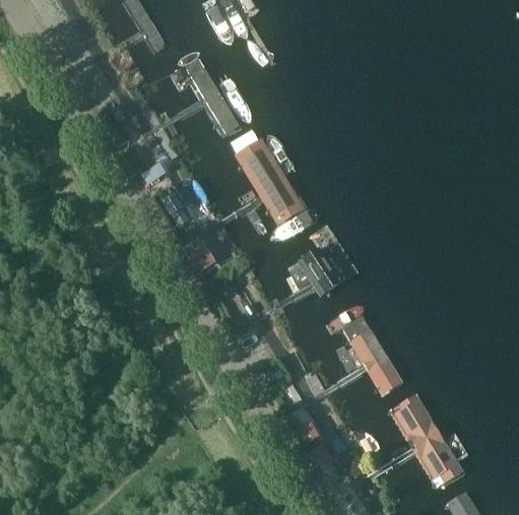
[(125,0),(154,52),(169,44),(141,0),(125,0)]
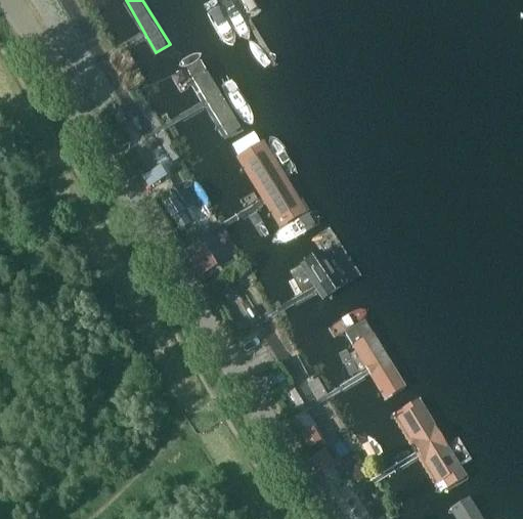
[(201,56),(184,67),(226,136),(242,127),(201,56)]
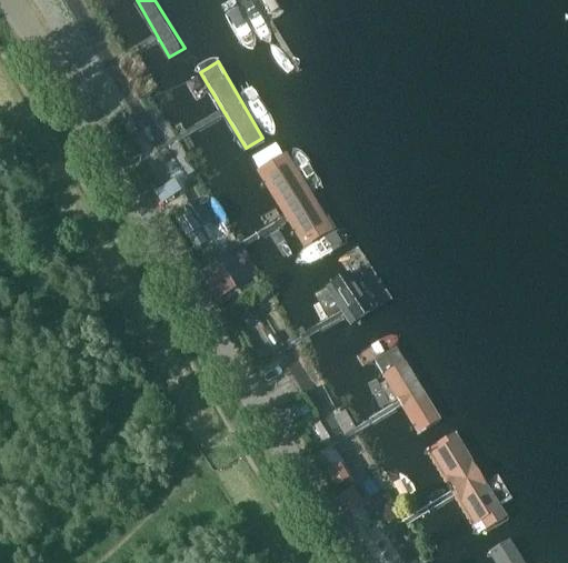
[(285,151),(255,170),(304,249),(335,230),(285,151)]
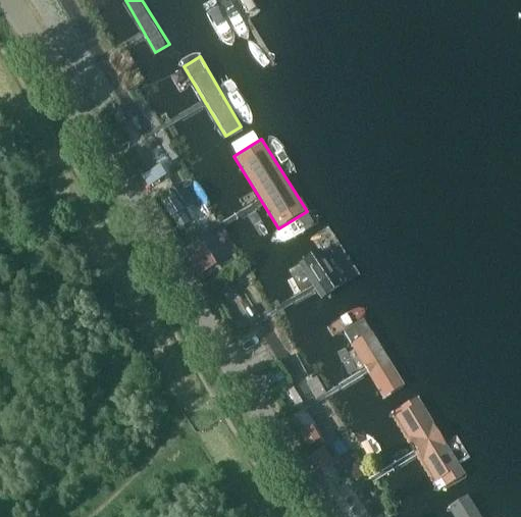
[(170,212),(181,206),(175,193),(163,200),(170,212)]
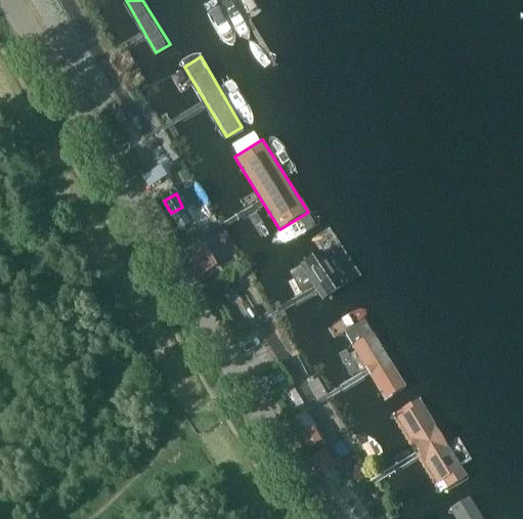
[(322,250),(299,265),(323,301),(347,285),(322,250)]
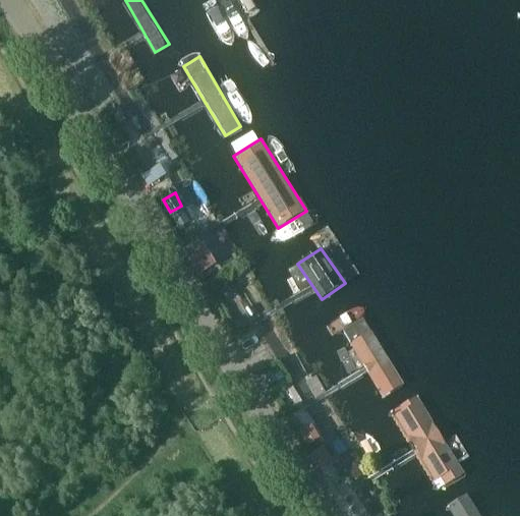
[(363,317),(342,329),(384,397),(405,385),(363,317)]
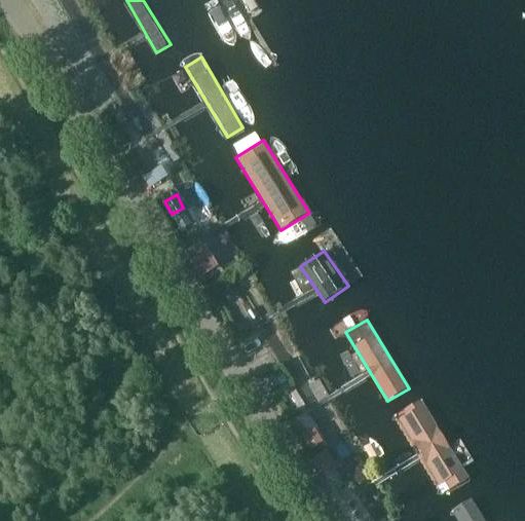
[(420,398),(394,413),(442,492),(469,477),(420,398)]
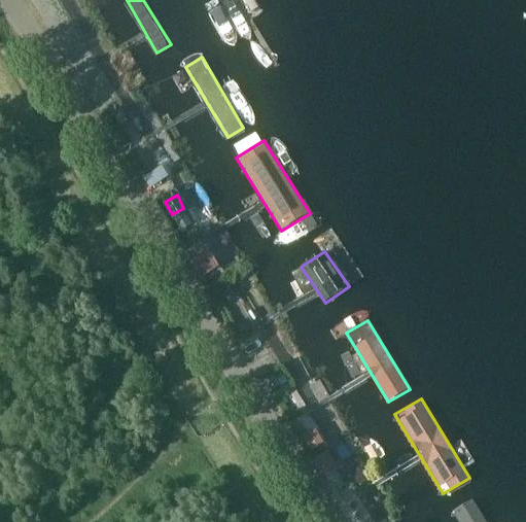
[(312,448),(323,441),(317,430),(305,438),(312,448)]
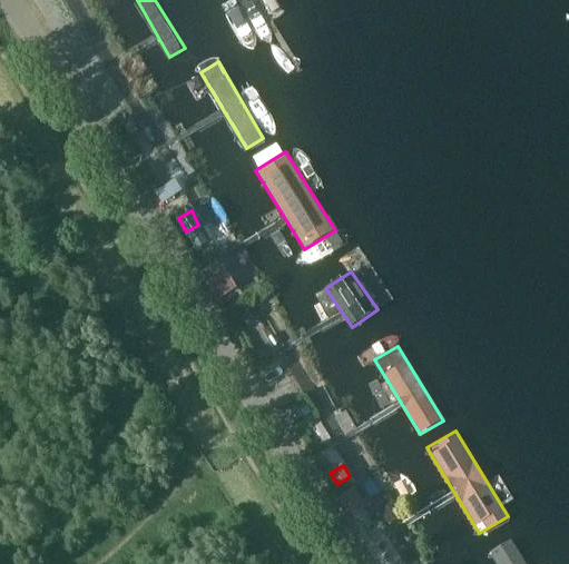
[(339,494),(349,510),(363,501),(353,485),(339,494)]
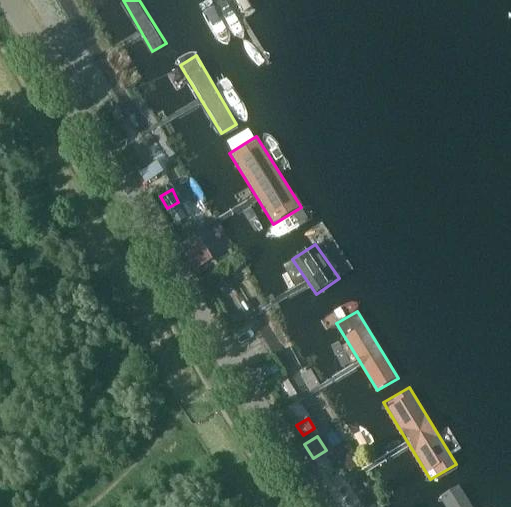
[(474,506),(459,482),(437,495),(444,506),(474,506)]
